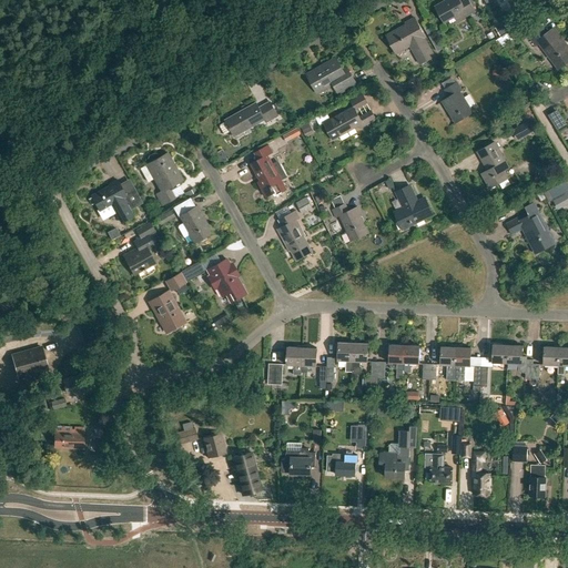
[(468,0),(465,0),(462,2),(460,0),(446,0),(435,7),(444,23),(455,17),(457,21),(476,11),(468,0)]
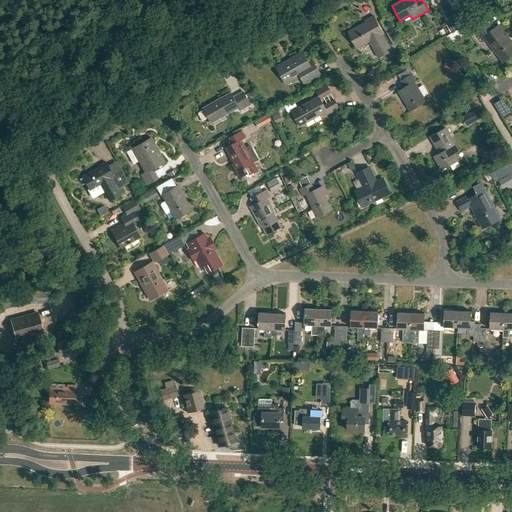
[(365,21),(366,22),(348,32),(360,53),(360,52),(358,48),(372,40),(380,56),(376,58),(376,59),(392,51),(383,34),(384,34),(374,16),(365,21)]
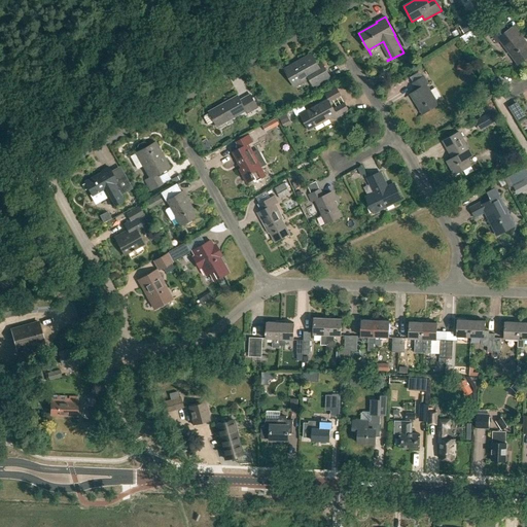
[(459,26),(463,33),(472,27),(468,21),(459,26)]
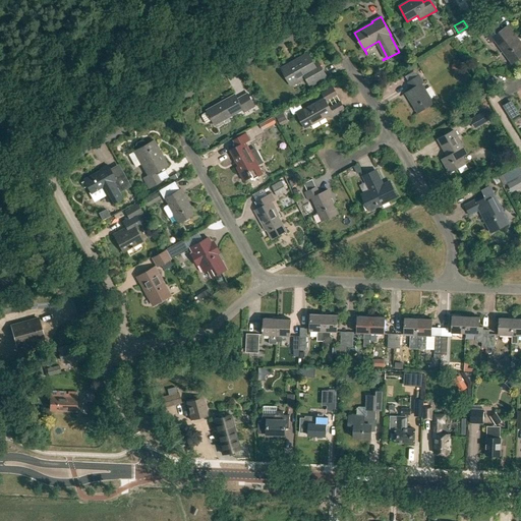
[(502,32),(495,22),(483,31),(491,42),(495,39),(513,63),(520,56),(520,47),(519,45),(520,44),(508,26),(502,32)]
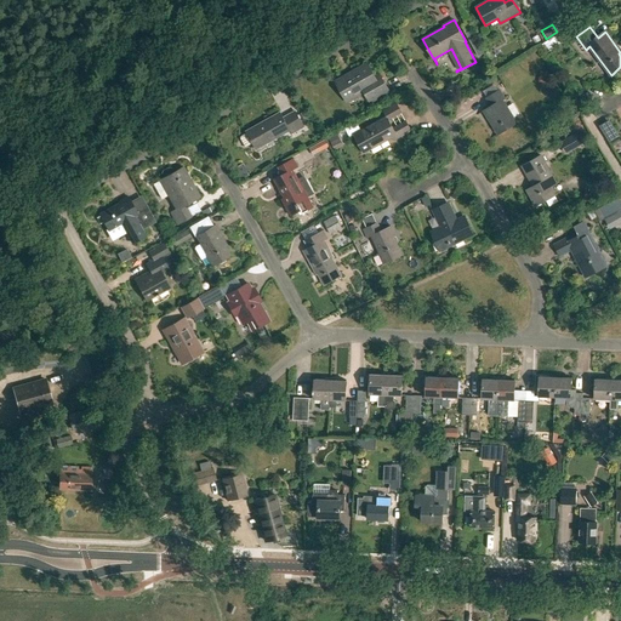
[(564,52),(560,43),(563,41),(560,34),(547,40),(554,56),(564,52)]
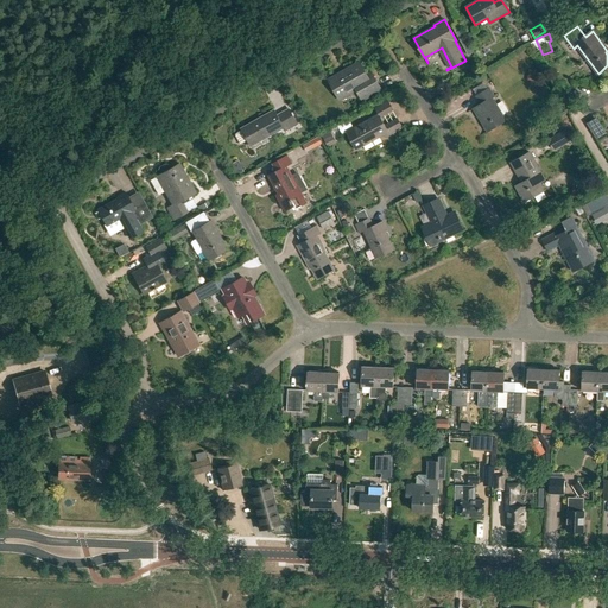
[(367,76),(360,62),(329,80),(340,100),(356,89),(362,100),(381,89),(372,73),(367,76)]
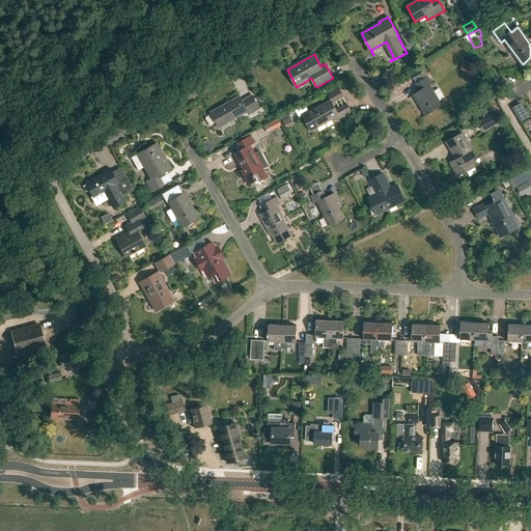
[(431,84),(427,77),(416,84),(420,90),(414,94),(426,115),(442,105),(430,85),(431,84)]
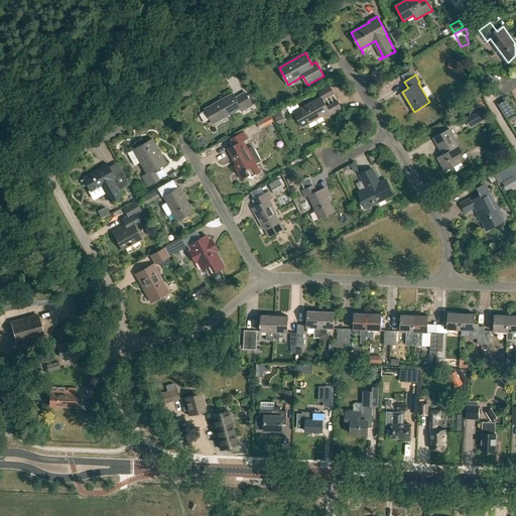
[(431,84),(426,86),(430,95),(435,94),(431,84)]
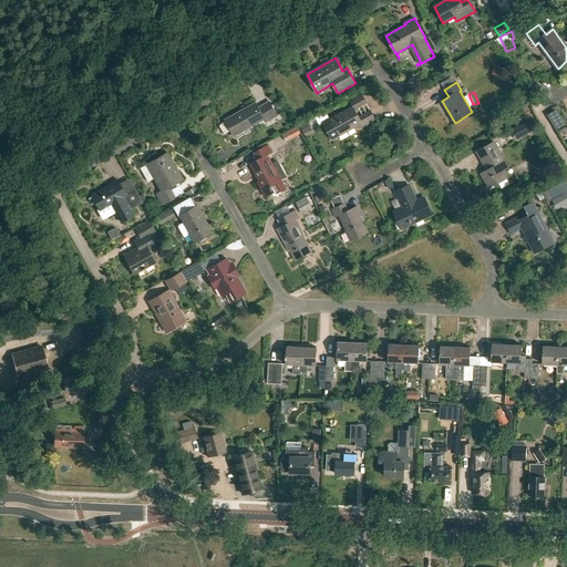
[(281,101),(275,104),(281,115),(288,112),(281,101)]
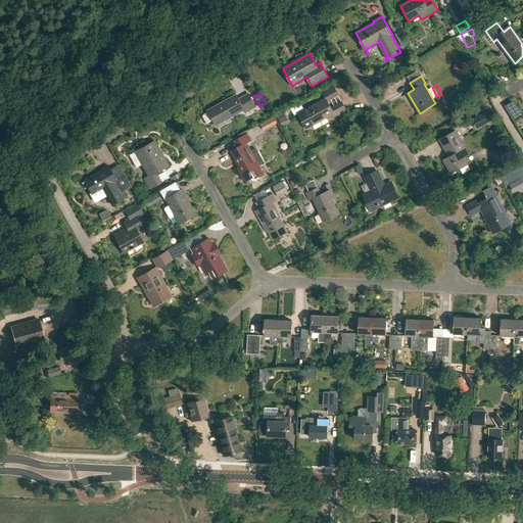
[(214,121),(216,126),(244,109),(246,112),(256,106),(249,94),(239,99),(236,95),(207,110),(208,111),(203,114),(202,116),(207,124),(214,121)]
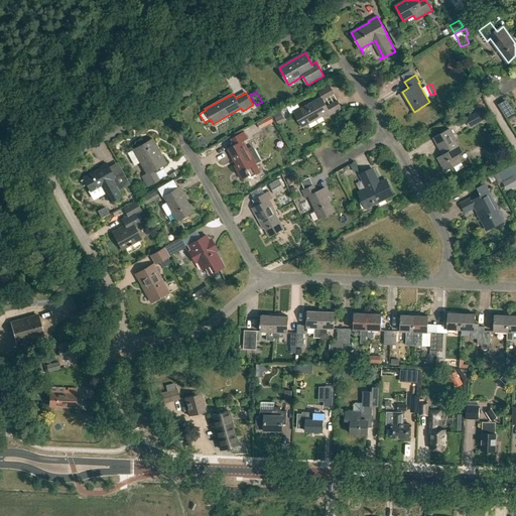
[(300,109),(294,112),(302,127),(310,123),(315,120),(327,114),(329,117),(342,109),(338,101),(327,107),(321,97),(300,109)]
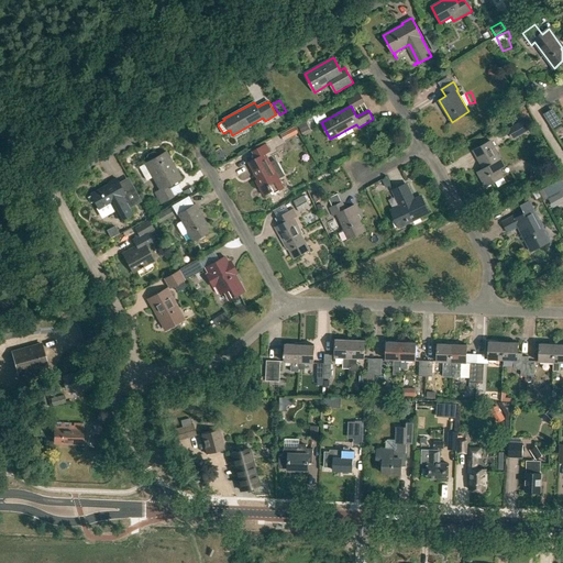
[(508,129),(514,139),(531,129),(526,119),(508,129)]
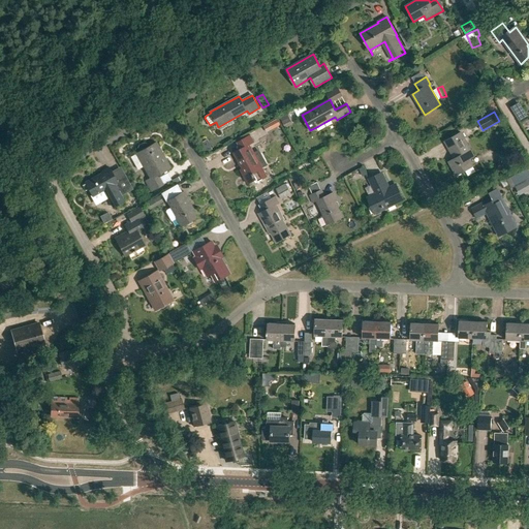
[(282,122),(286,128),(292,124),(289,118),(282,122)]
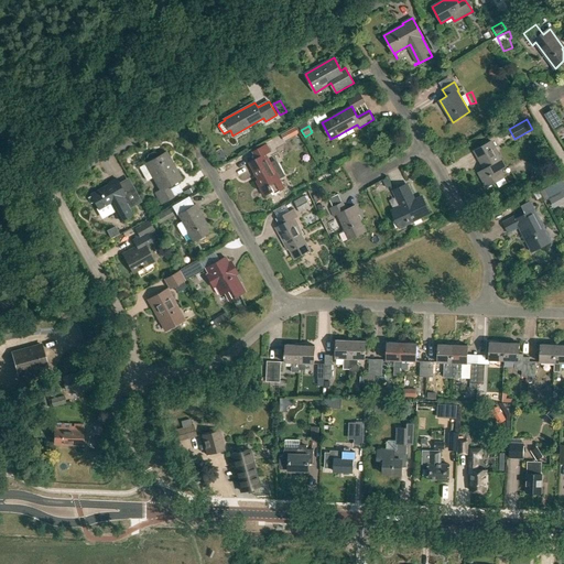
[(281,136),(284,142),(299,133),(295,127),(281,136)]
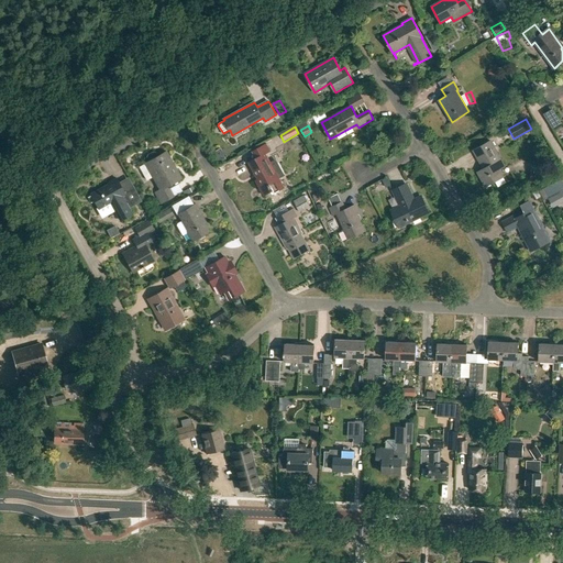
[(531,134),(523,138),(528,147),(534,144),(531,134)]
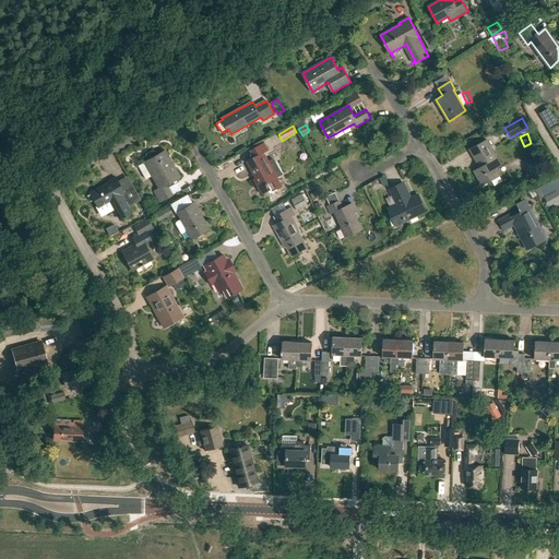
[(470,150),(479,168),(475,171),(483,186),(500,176),(496,169),(501,166),(487,140),(470,150)]
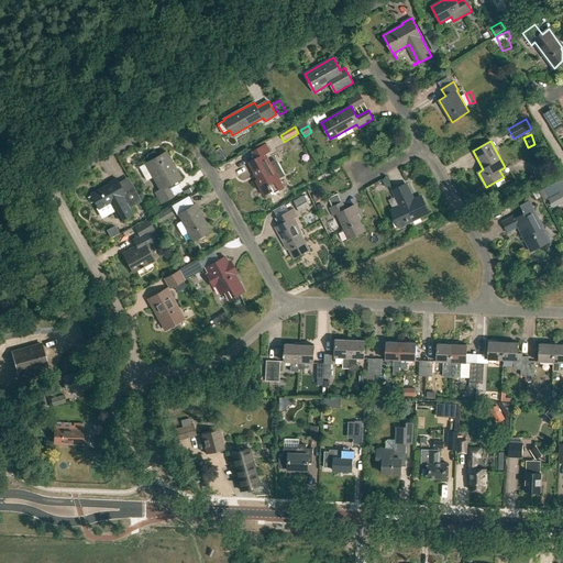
[(256,158),(249,163),(258,179),(255,180),(264,196),(272,191),(273,194),(285,187),(279,178),(285,175),(277,163),(273,166),(271,163),(266,154),(271,151),(266,143),(252,152),(256,158)]
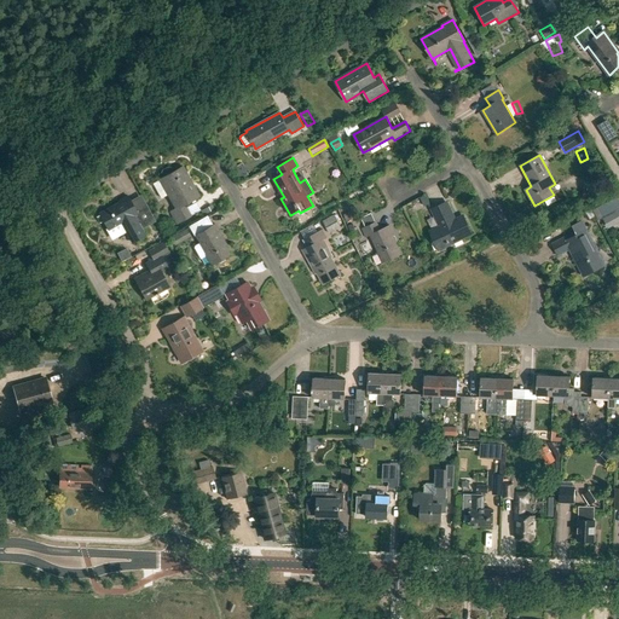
[(171,212),(178,224),(191,217),(185,206),(200,197),(183,167),(174,172),(172,168),(168,167),(162,171),(161,173),(163,178),(154,183),(161,198),(168,194),(175,208),(171,212)]
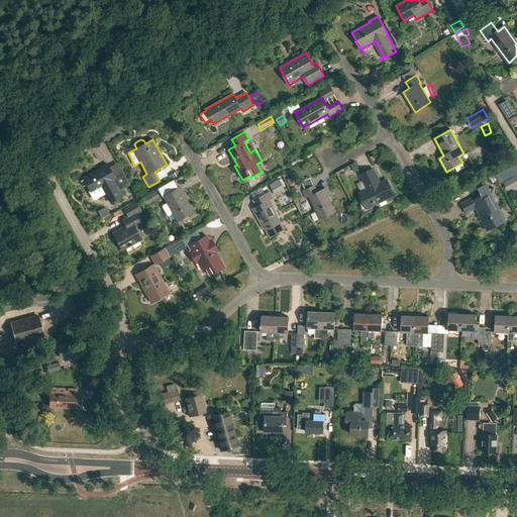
[(359,171),(355,163),(351,165),(355,173),(359,171)]
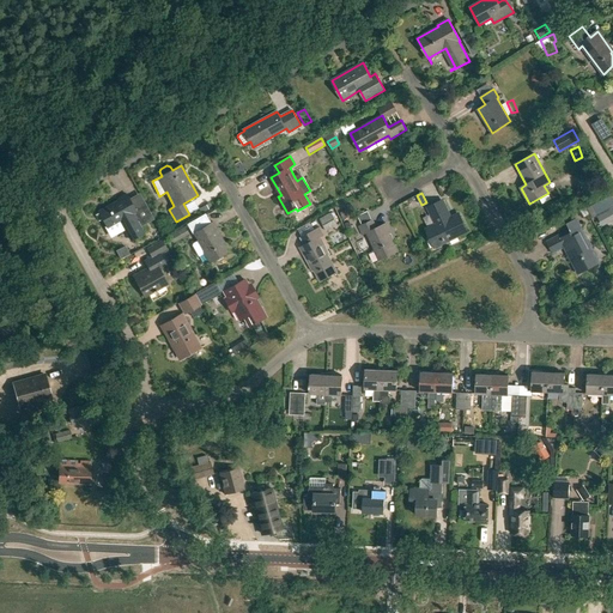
[(126,229),(132,241),(144,235),(137,222),(140,219),(143,223),(150,218),(143,206),(137,210),(127,195),(117,200),(119,201),(98,212),(111,236),(126,229)]
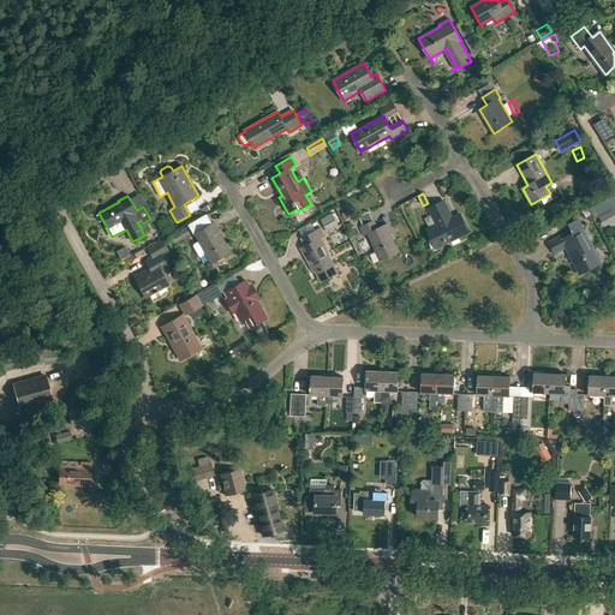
[(452,219),(443,202),(430,208),(437,226),(429,230),(437,246),(467,233),(459,215),(452,219)]
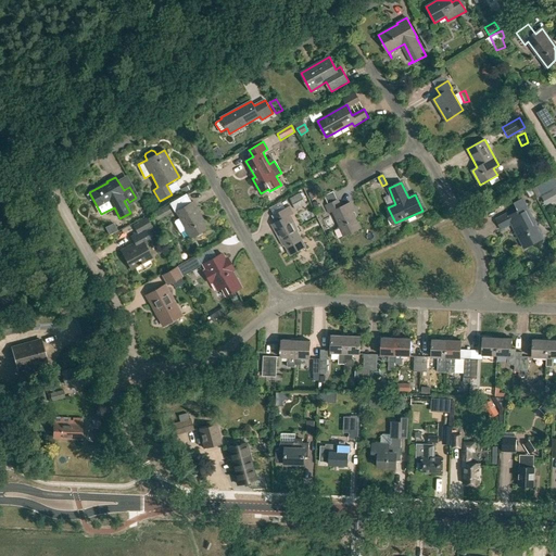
[(180,189),(182,193),(192,189),(190,185),(180,189)]
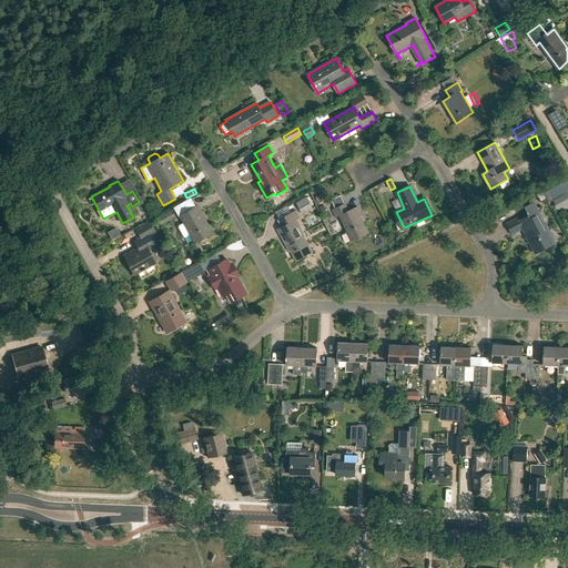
[(308,196),(298,202),(304,213),(314,209),(308,196)]
